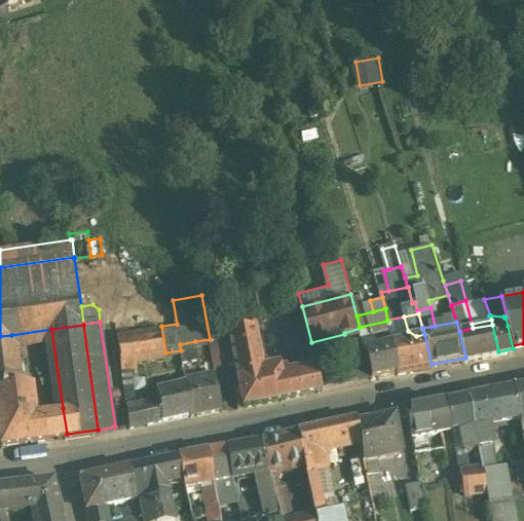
[(256,325),(231,330),(231,331),(236,359),(261,354),(256,325)]
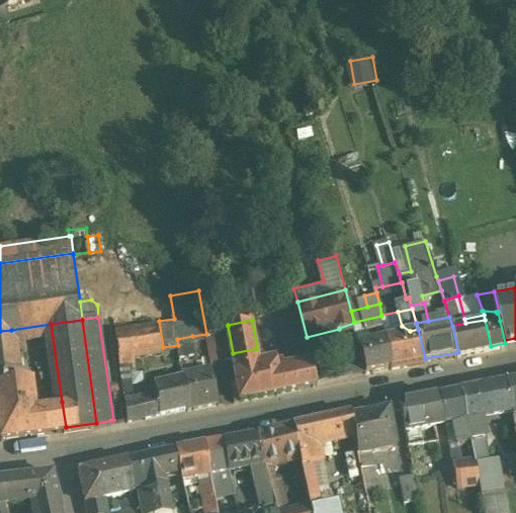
[(452,326),(458,352),(491,346),(485,320),(465,323),(452,326)]
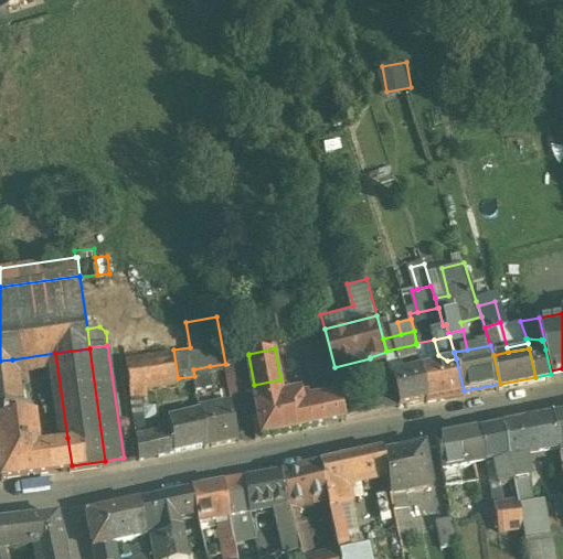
[(173,350),(127,355),(133,393),(148,390),(147,383),(178,378),(173,350)]
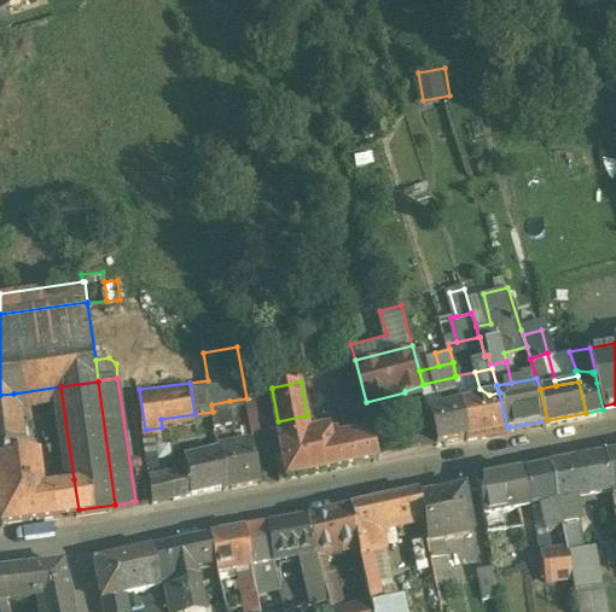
[(458,384),(449,386),(453,401),(462,400),(460,394),(458,384)]
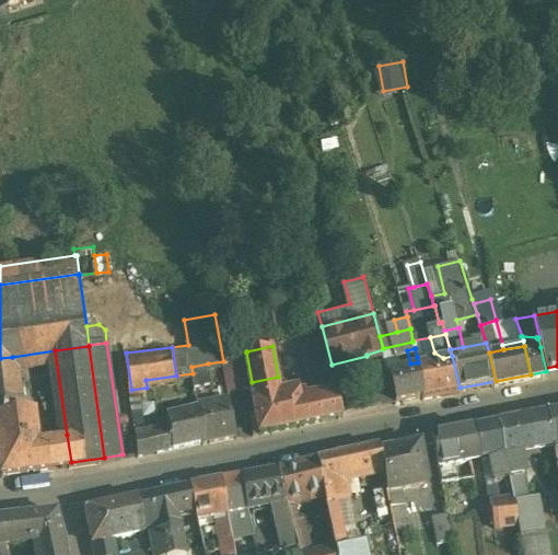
[(246,353),(223,357),(229,386),(252,382),(246,353)]
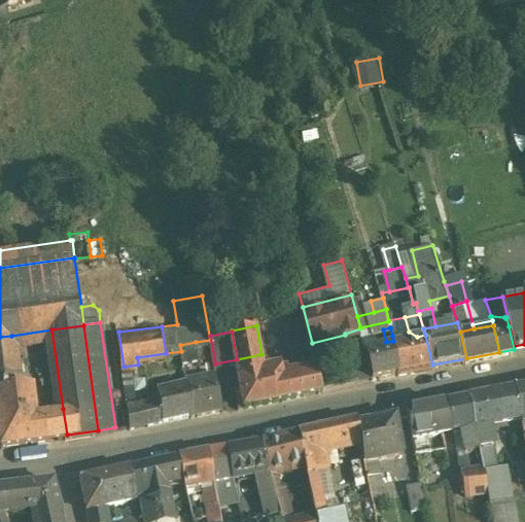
[(417,337),(411,338),(408,334),(392,336),(393,341),(395,349),(400,348),(400,349),(406,348),(410,369),(432,364),(425,335),(417,337)]
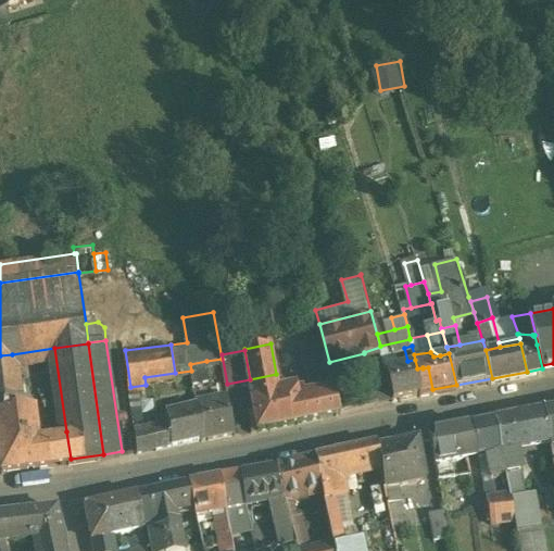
[(12,354),(0,355),(0,408),(19,405),(12,354)]
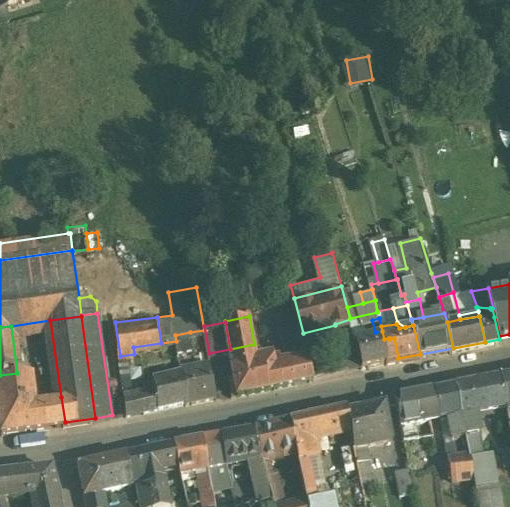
[(375,332),(355,337),(360,353),(363,364),(388,359),(384,339),(382,331),(375,332)]
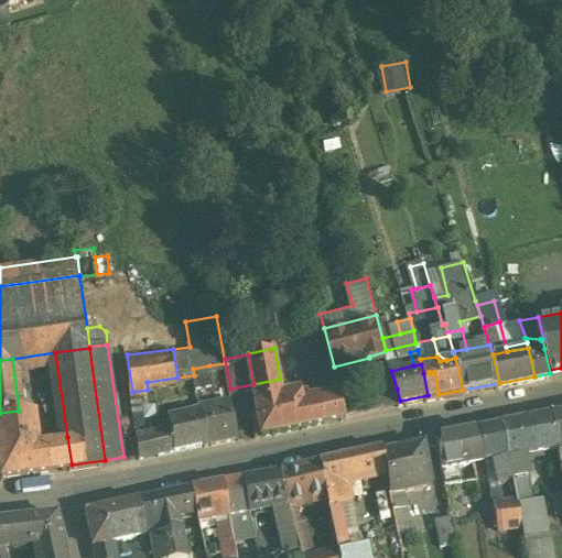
[(209,365),(193,369),(194,375),(196,384),(213,381),(209,365)]
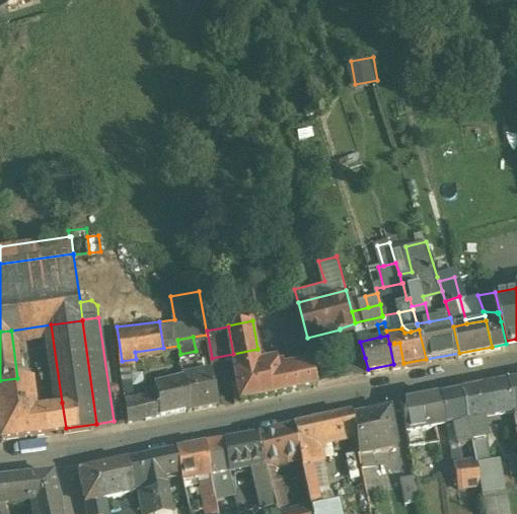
[(399,343),(394,344),(394,343),(389,344),(393,364),(393,365),(403,363),(399,343)]
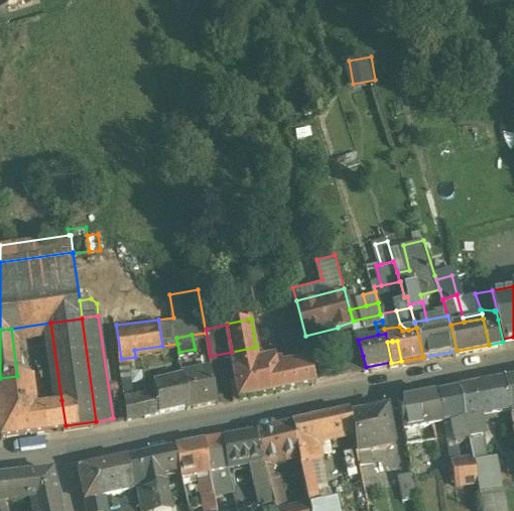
[(311,360),(284,366),(281,356),(259,361),(256,347),(232,352),(241,395),(272,389),(316,379),(314,369),(311,360)]
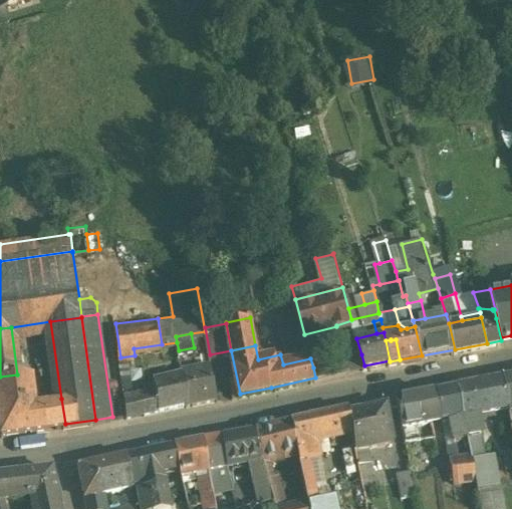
[(334,373),(364,365),(361,354),(331,362),(334,373)]
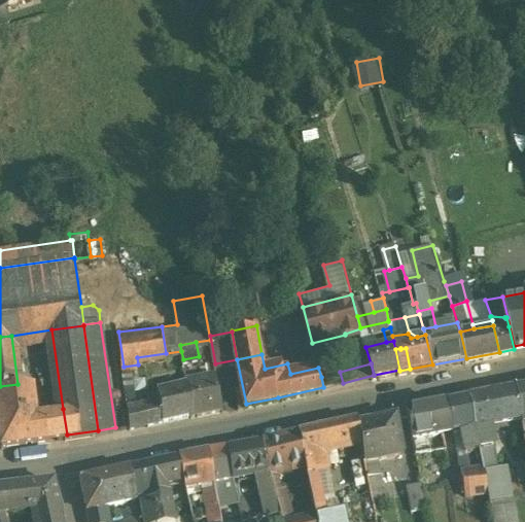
[(216,371),(186,377),(187,382),(194,413),(223,407),(216,371)]
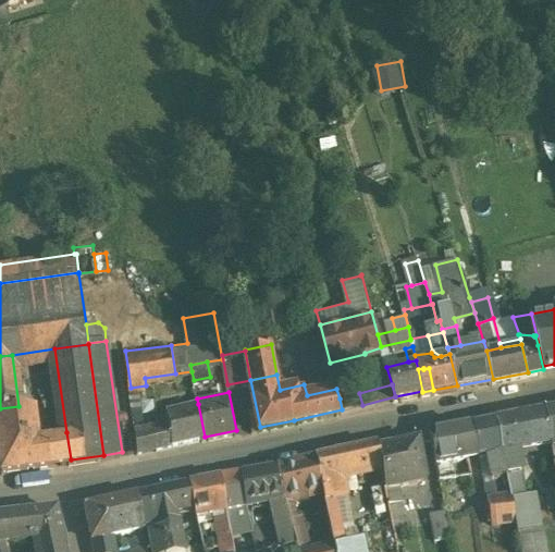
[(342,409),(362,405),(359,393),(340,399),(342,409)]
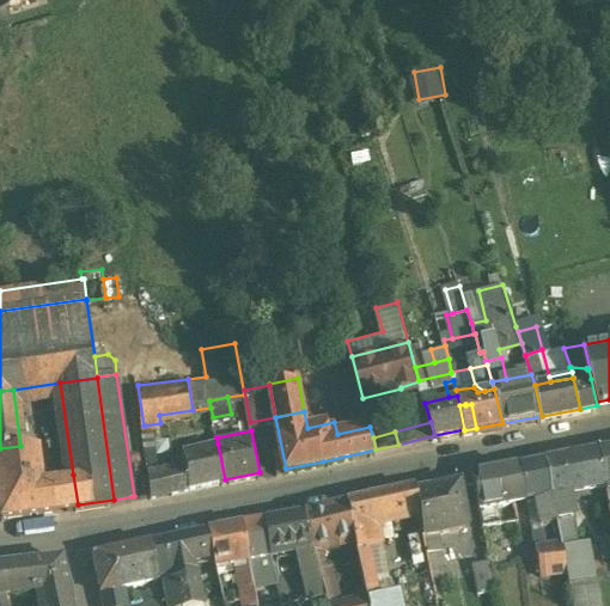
[(20,446),(0,448),(0,493),(2,515),(78,506),(78,505),(73,475),(43,479),(38,444),(20,446)]
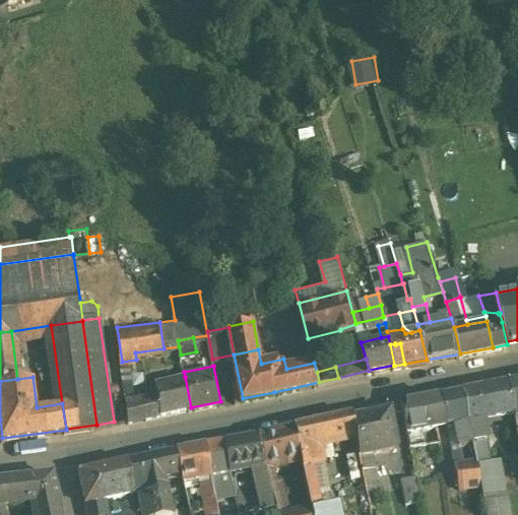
[(185,377),(157,383),(159,395),(127,403),(129,419),(163,412),(162,411),(189,405),(190,407),(191,407),(185,377)]
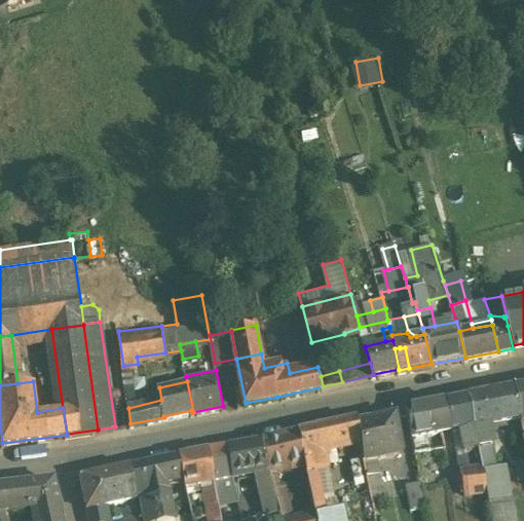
[(523,381),(515,383),(520,415),(521,419),(523,418),(523,381)]
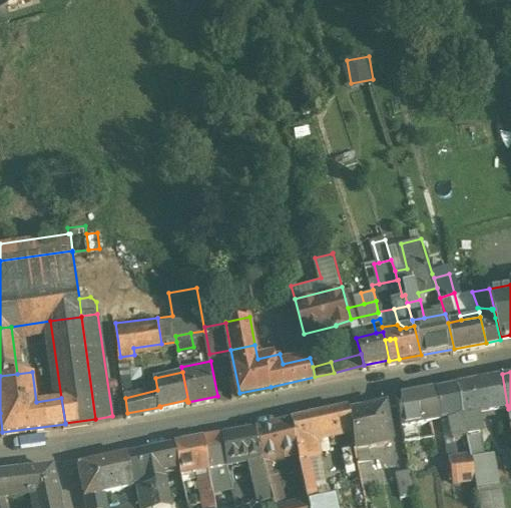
[(502,374),(457,383),(463,414),(507,405),(502,374)]
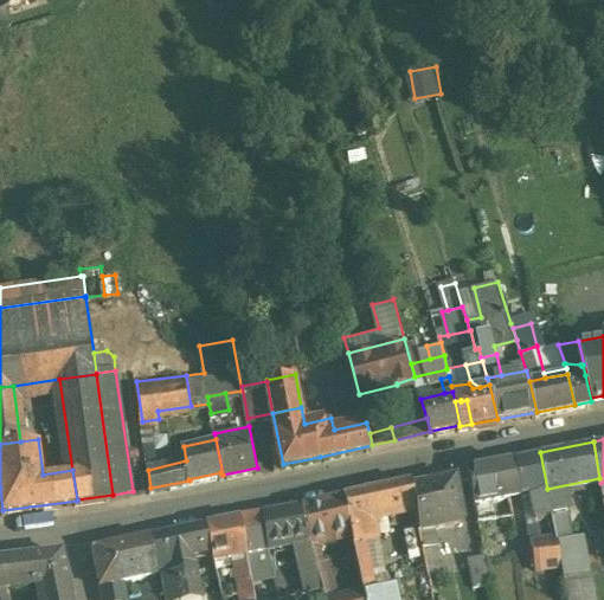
[(540,452),(516,457),(522,490),(532,489),(537,515),(552,511),(547,489),(540,452)]
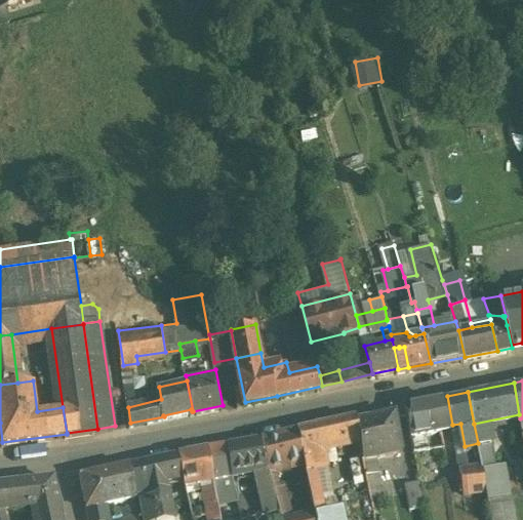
[(437,398),(406,404),(412,434),(427,431),(452,425),(447,396),(437,398)]
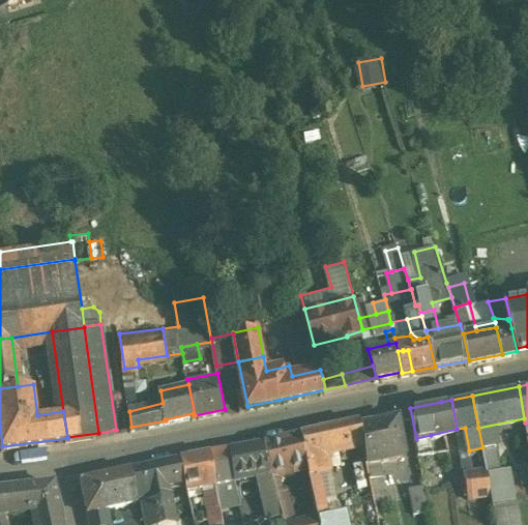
[(400,415),(360,424),(363,440),(368,461),(407,453),(400,415)]
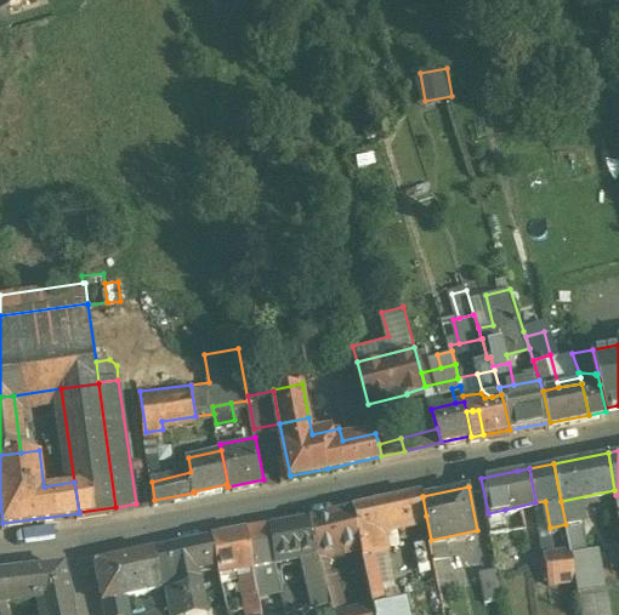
[(422,491),(353,506),(358,531),(379,527),(426,516),(422,496),(422,491)]
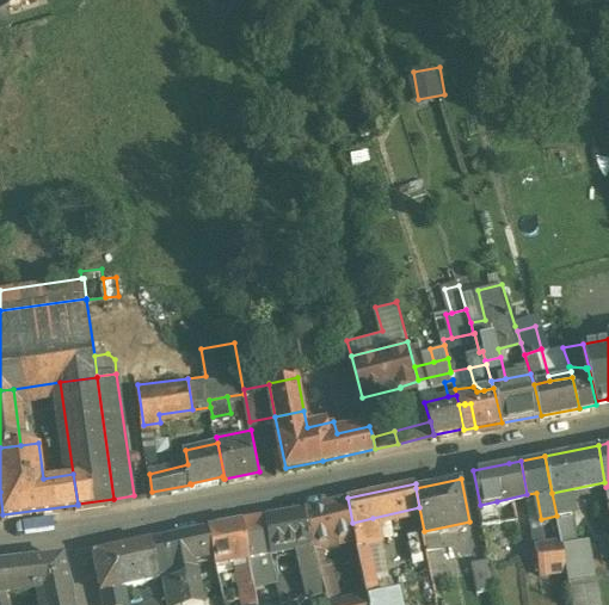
[(536,493),(527,494),(533,526),(542,525),(541,519),(536,493)]
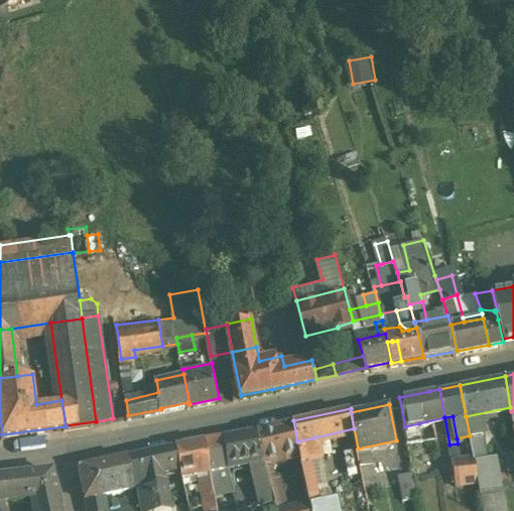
[(293,420),(258,428),(264,459),(265,460),(299,452),(297,441),(293,420)]
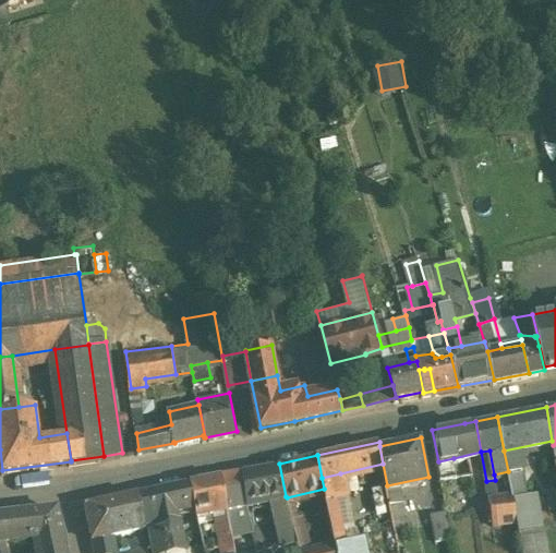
[(454,458),(438,461),(442,476),(457,473),(454,458)]
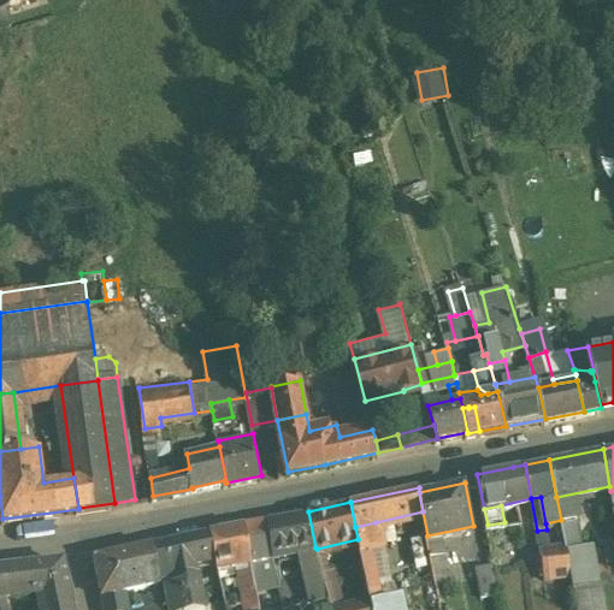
[(308,511),(267,519),(273,555),(299,550),(316,548),(308,511)]
